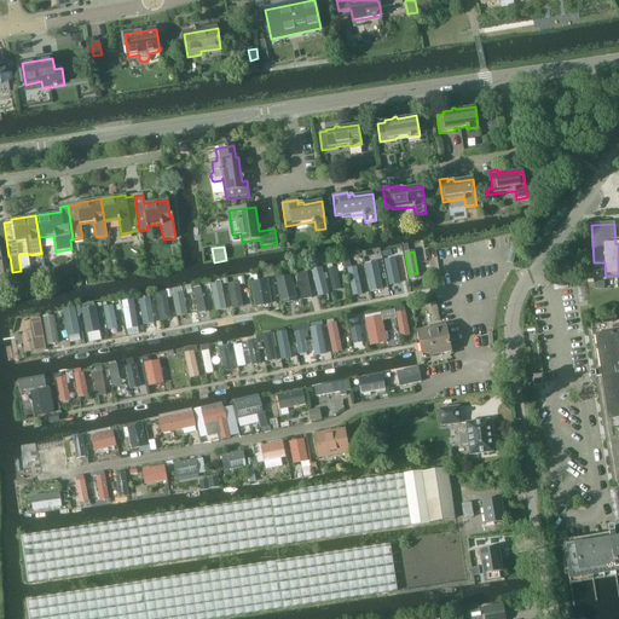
[(392,259),(383,261),(389,284),(398,283),(392,259)]
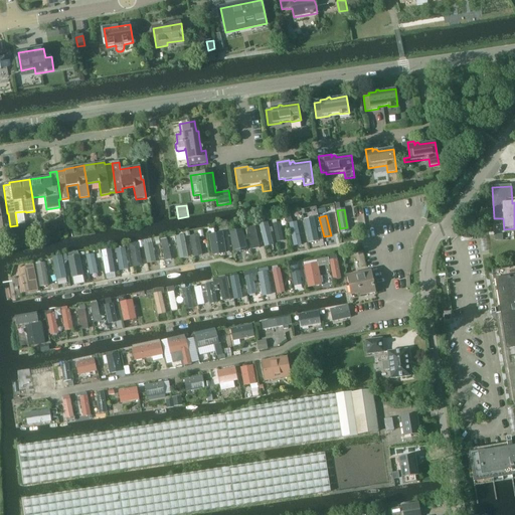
[(305,222),(309,238),(315,237),(311,220),(305,222)]
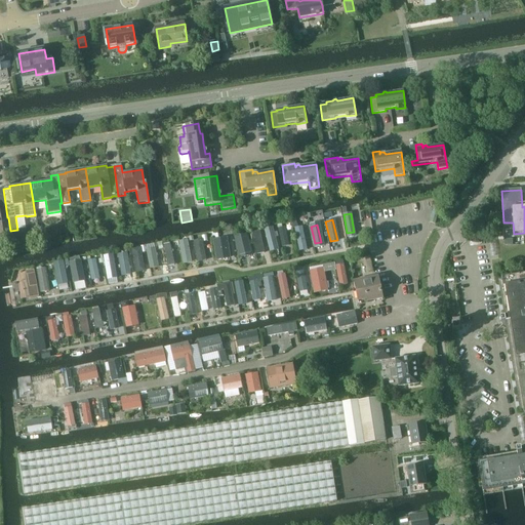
[(282,246),(289,245),(285,227),(278,229),(282,246)]
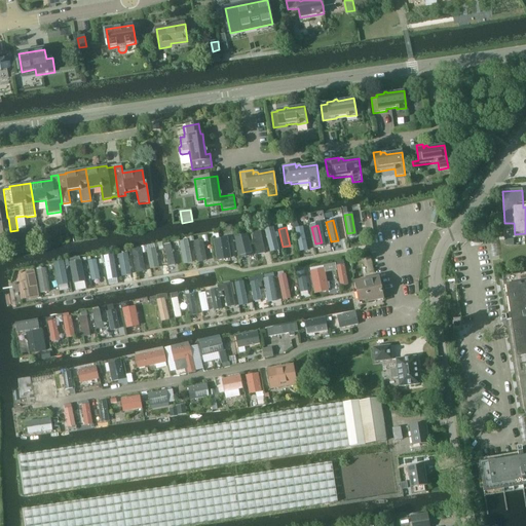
[(304,243),(301,227),(295,228),(298,246),(304,243)]
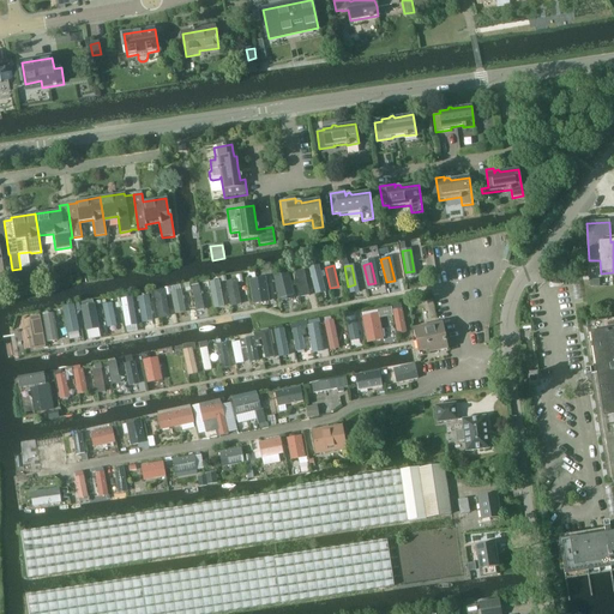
[(302,269),(295,271),(300,292),(307,289),(302,269)]
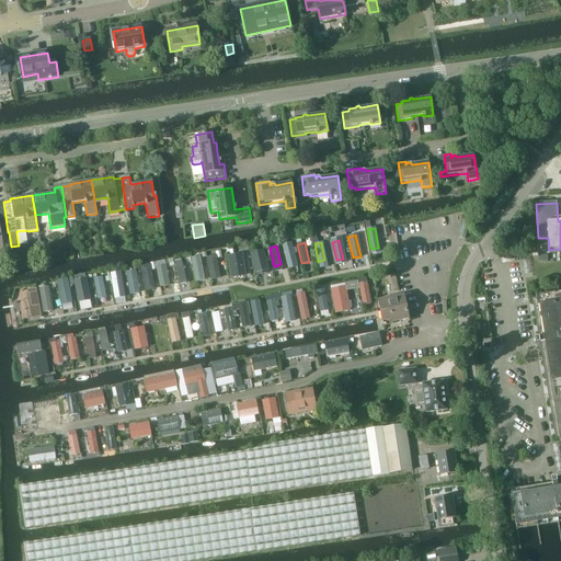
[(294,263),(289,245),(283,247),(288,265),(294,263)]
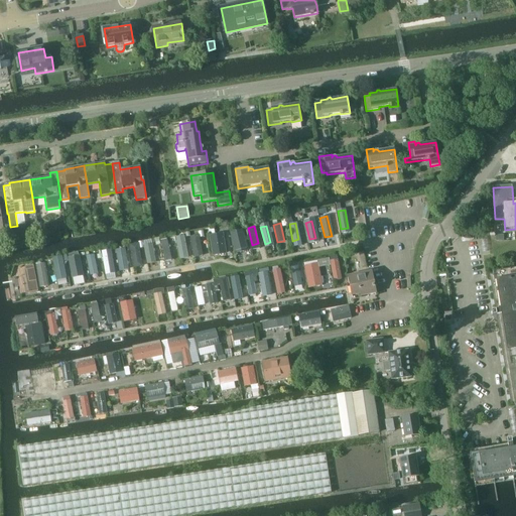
[(243,230),(231,233),(235,251),(247,248),(243,230)]
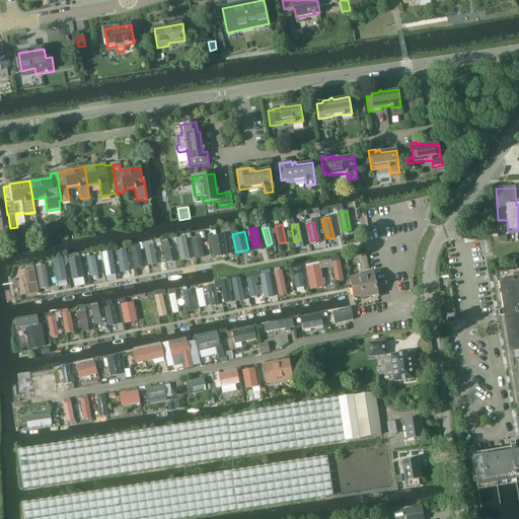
[(228,254),(225,234),(216,235),(211,236),(214,257),(228,254)]
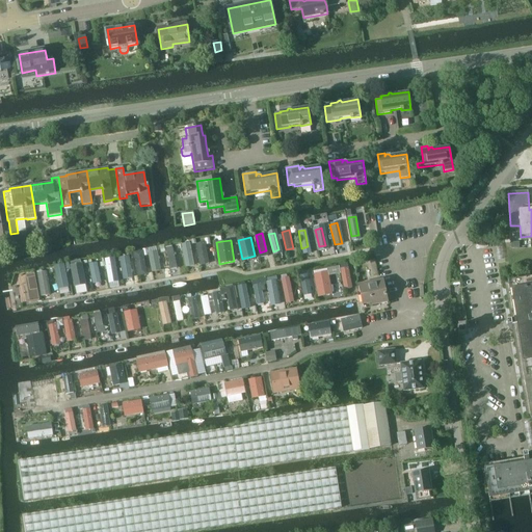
[(197,246),(201,264),(207,263),(204,245),(197,246)]
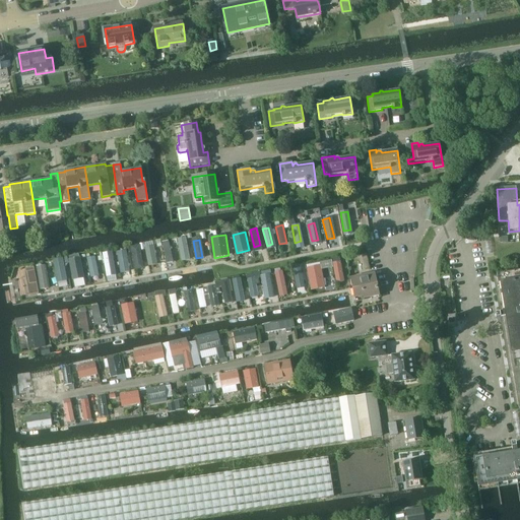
[(187,258),(184,241),(178,242),(181,259),(187,258)]
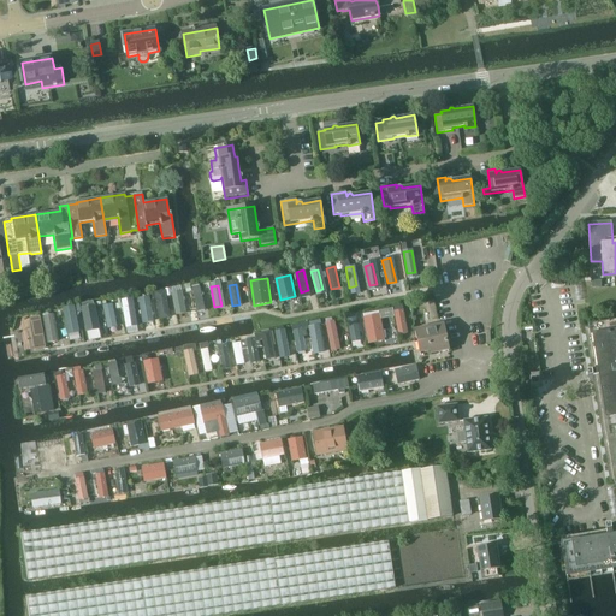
[(201,289),(193,290),(196,312),(205,311),(201,289)]
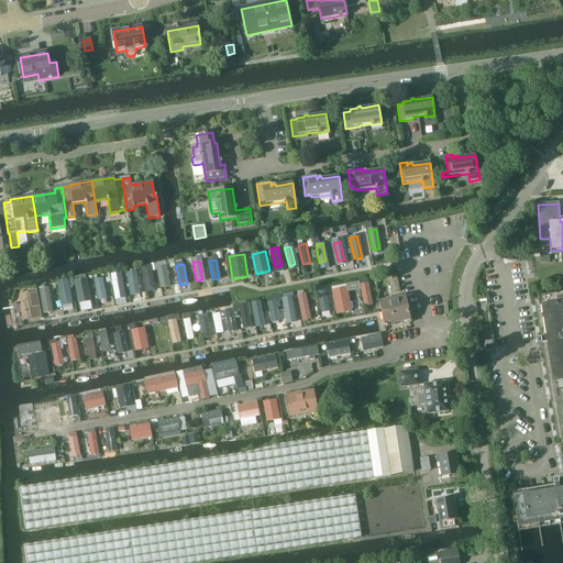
[(151,265),(142,267),(146,291),(155,290),(151,265)]
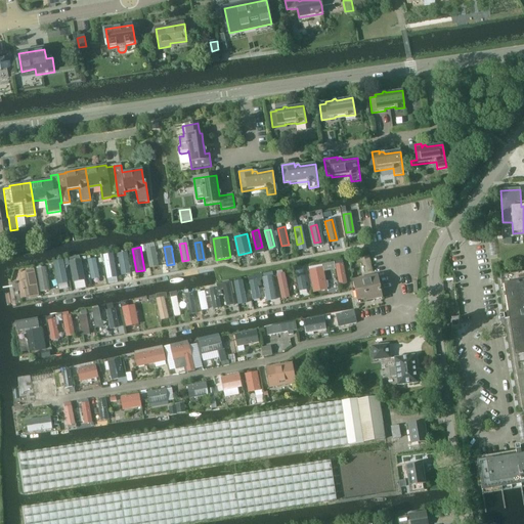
[(158,266),(155,248),(145,250),(149,267),(158,266)]
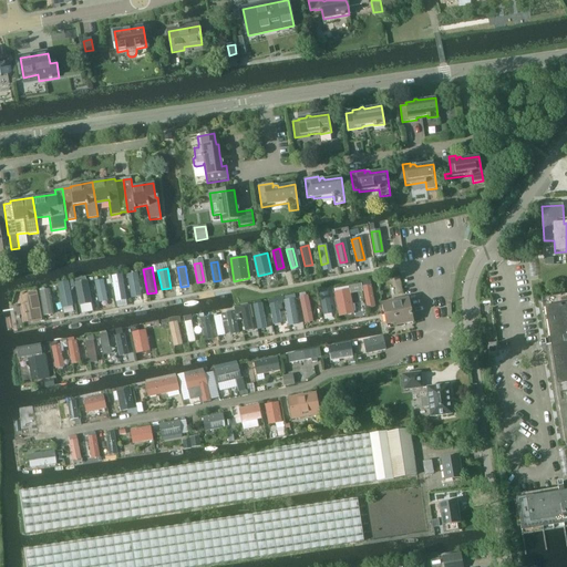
[(138,291),(135,275),(129,276),(131,292),(138,291)]
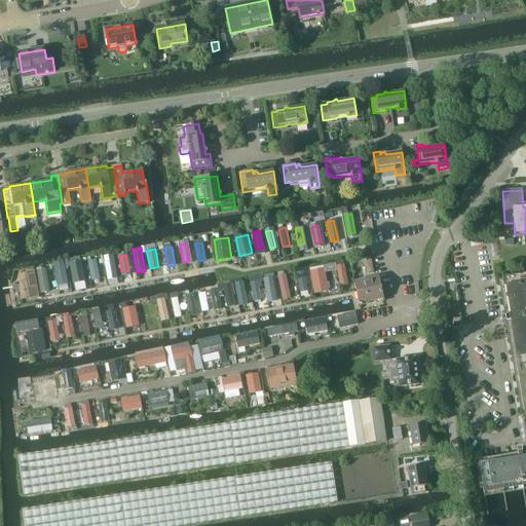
[(112,258),(105,259),(108,277),(115,276),(112,258)]
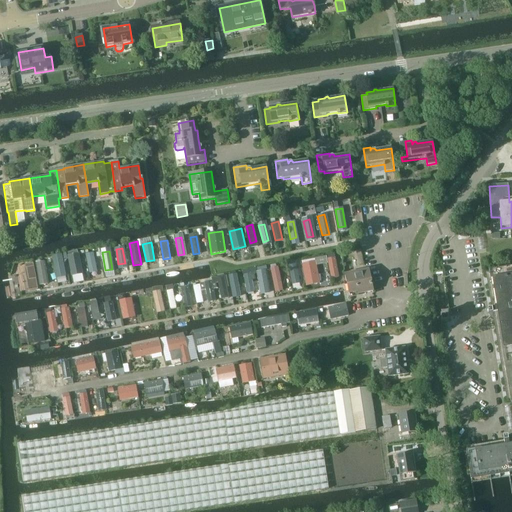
[(97,271),(93,253),(86,255),(90,273),(97,271)]
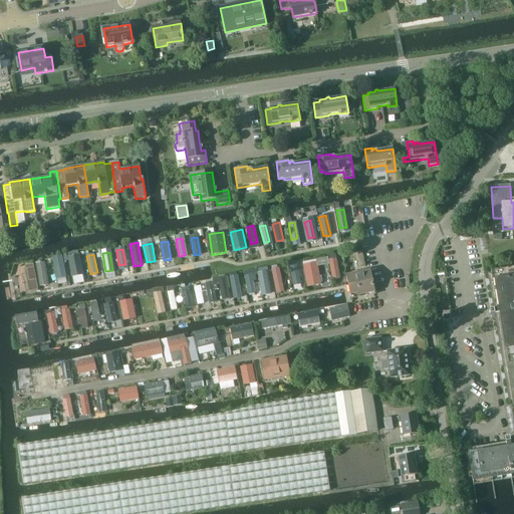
[(76,258),(69,259),(72,277),(80,276),(76,258)]
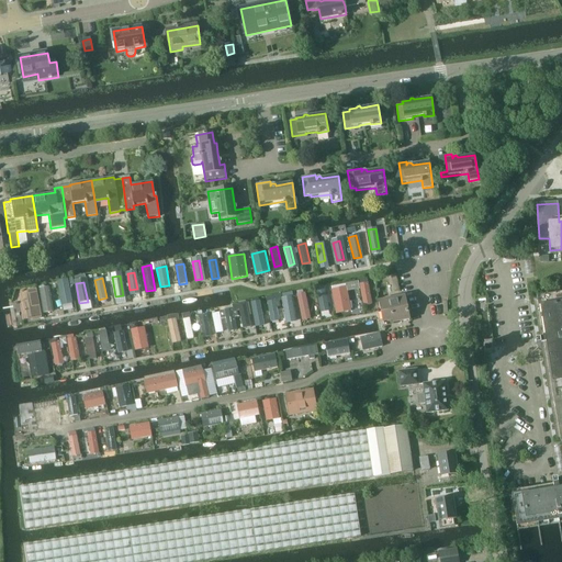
[(360,284),(363,305),(371,304),(368,283),(360,284)]
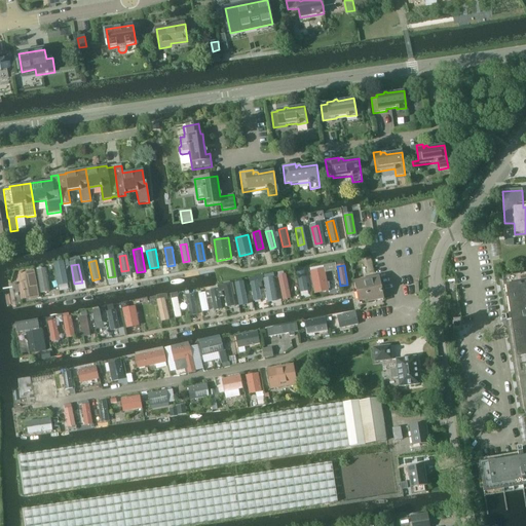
[(66,286),(63,268),(55,269),(59,288),(66,286)]
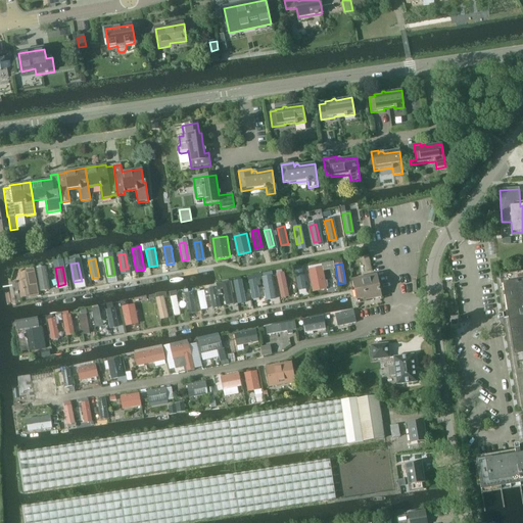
[(295,271),(299,290),(306,289),(302,269),(295,271)]
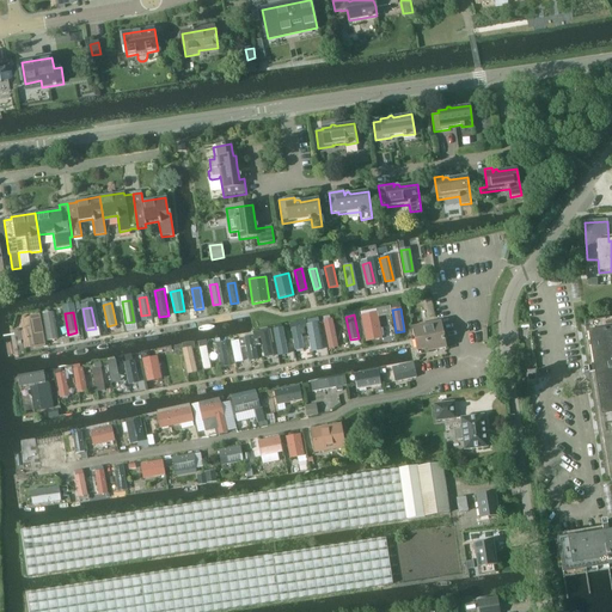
[(44,317),(48,338),(56,337),(53,316),(44,317)]
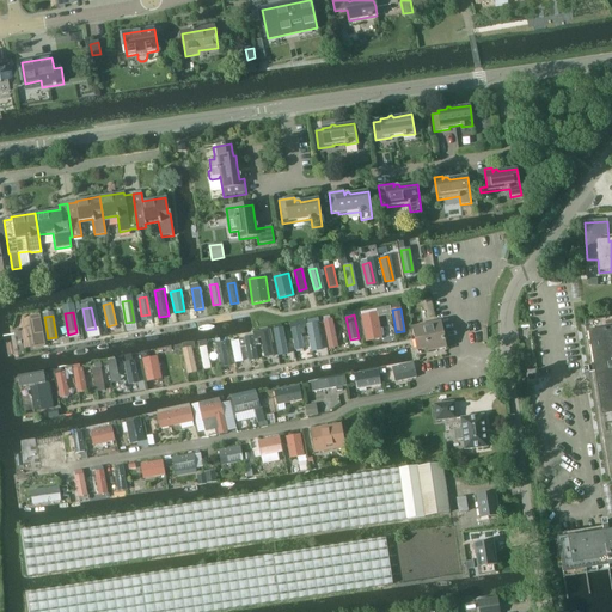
[(366,342),(383,338),(378,318),(362,322),(366,342)]
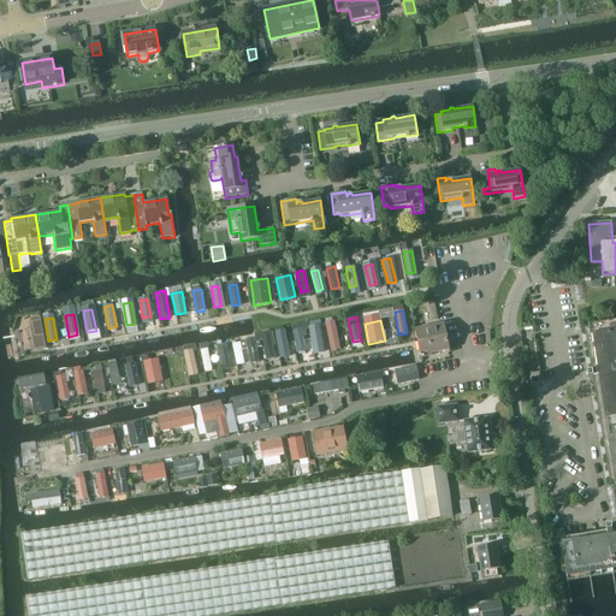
[(39,349),(46,348),(41,321),(34,323),(39,349)]
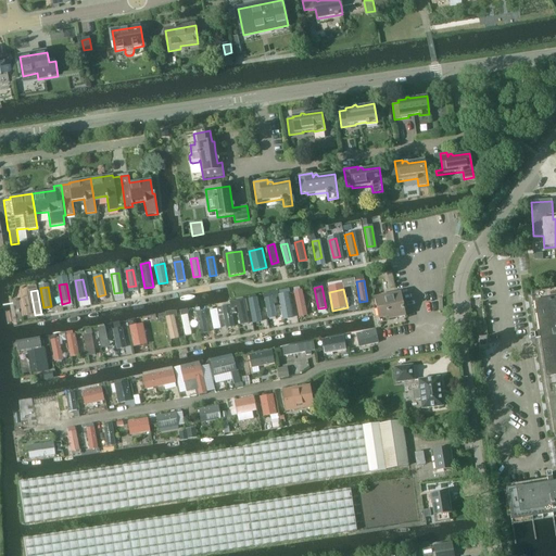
[(279,291),(264,293),(265,299),(273,298),(275,297),(275,301),(280,300),(279,295),(279,291)]
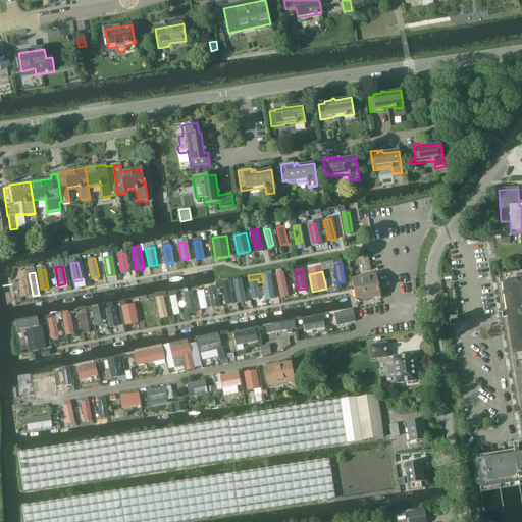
[(500,279),(496,280),(502,316),(493,318),(494,321),(497,320),(502,326),(502,327),(504,326),(517,409),(521,409),(521,412),(521,411),(521,273),(500,277),(500,279)]
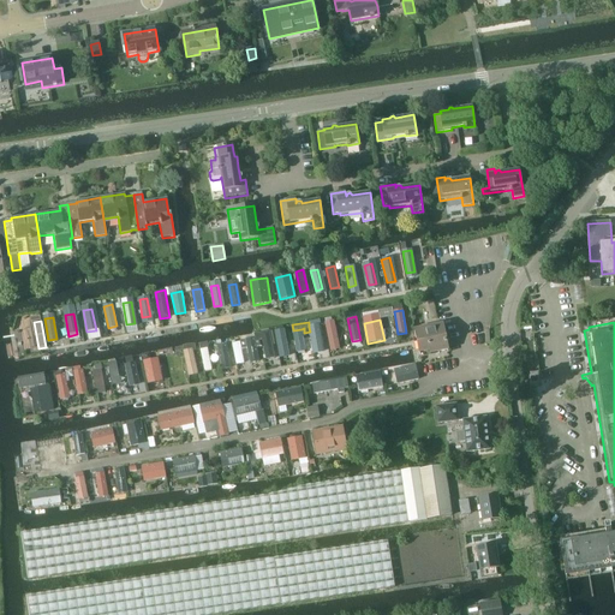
[(448,350),(443,323),(415,329),(421,356),(448,350)]
